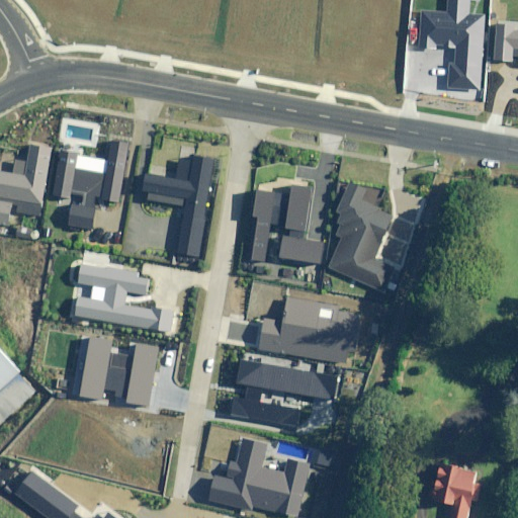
[(469,0),(447,0),(447,12),(423,11),(421,46),(457,48),(456,63),(450,63),(448,87),(481,89),(484,15),(469,14),(469,0)]
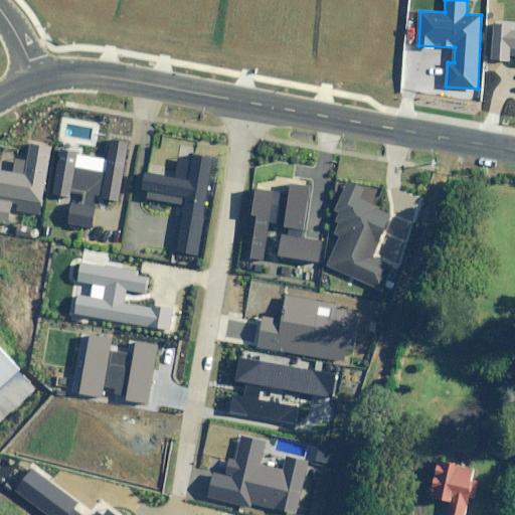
[(514,30),(510,30),(511,25),(494,24),(492,59),(510,60),(510,54),(514,54),(514,30)]
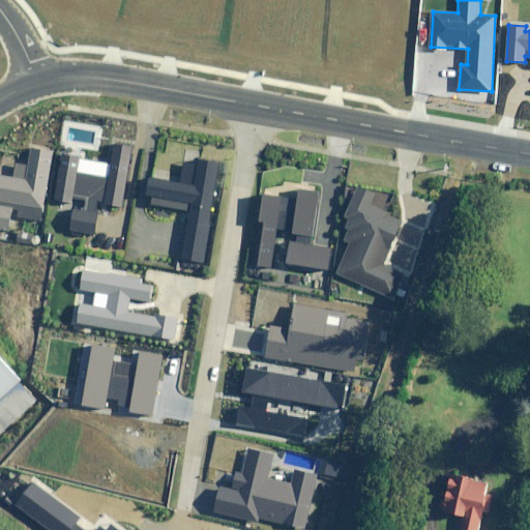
[(121,207),(130,146),(112,144),(109,164),(80,159),(83,139),(64,136),(55,197),(74,200),(69,230),(94,234),(99,204),(121,207)]
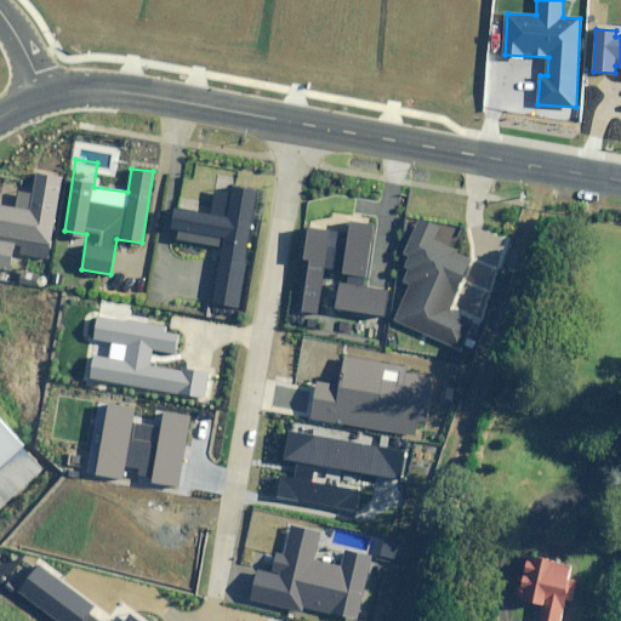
[(49,260),(61,178),(35,174),(29,211),(0,205),(0,268),(10,269),(12,254),(49,260)]
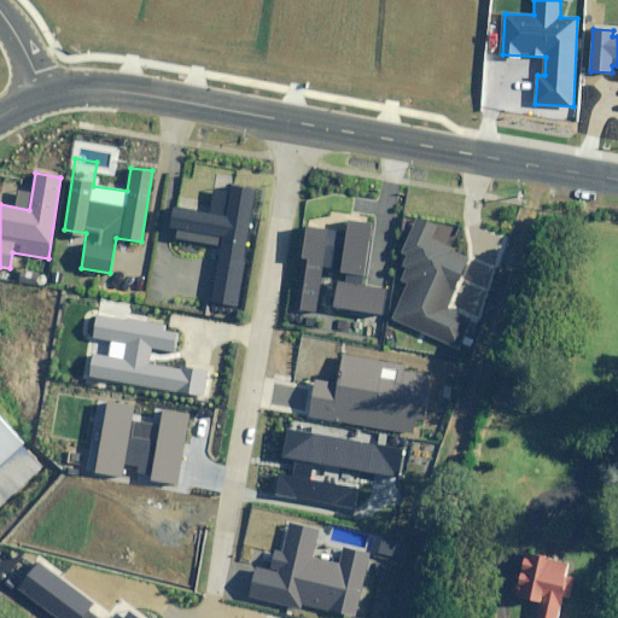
[(213,302),(237,304),(252,190),(215,184),(211,214),(175,208),(170,240),(221,248),(213,302)]
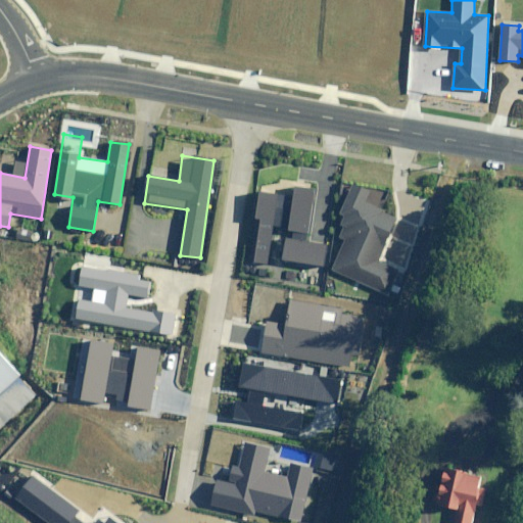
[(332,270),(386,294),(397,271),(377,262),(396,219),(365,203),(370,193),(353,185),(340,214),(344,216),(340,224),(345,227),(340,238),(345,241),(332,270)]
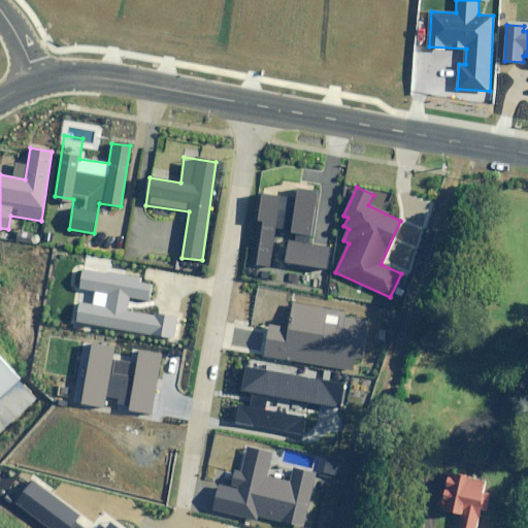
[(296,199),(263,194),(252,263),(271,266),(278,227),(291,229),(286,262),(325,268),(329,248),(309,244),(318,194),(297,191),(296,199)]
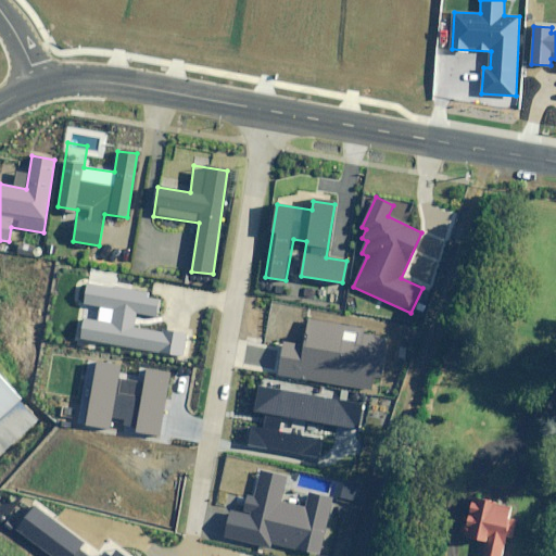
[(149,292),(87,283),(84,303),(102,305),(100,320),(81,318),(78,341),(182,355),(186,335),(135,327),(137,313),(158,315),(160,300),(148,299),(149,292)]
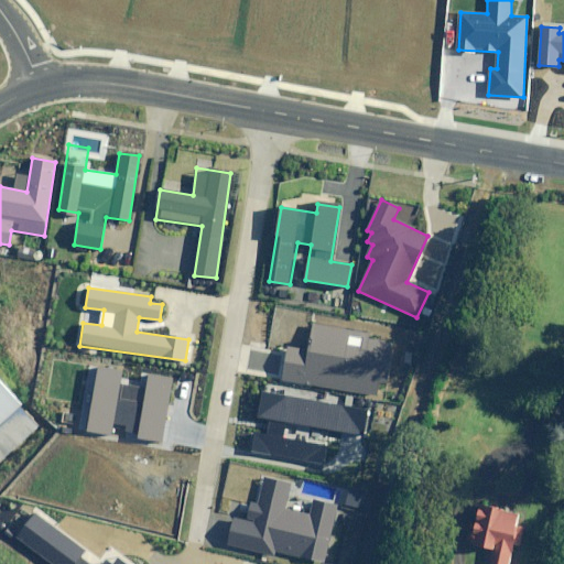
[(290,346),(285,381),(378,394),(380,379),(384,379),(391,336),(313,325),(310,348),(290,346)]
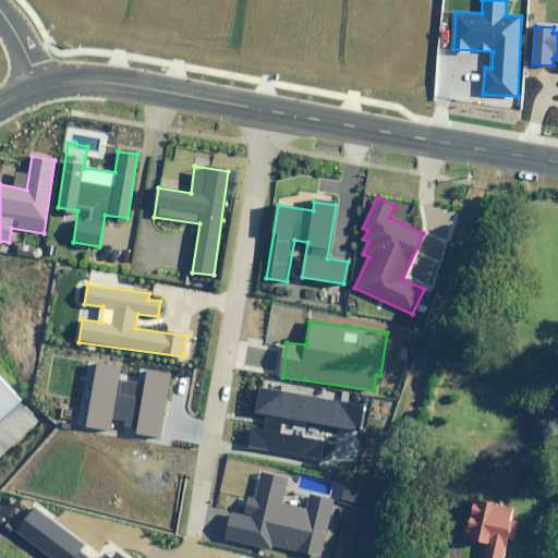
[(120,367),(96,364),(86,428),(110,432),(111,422),(137,425),(136,435),(161,438),(171,374),(147,371),(145,384),(118,380),(120,367)]
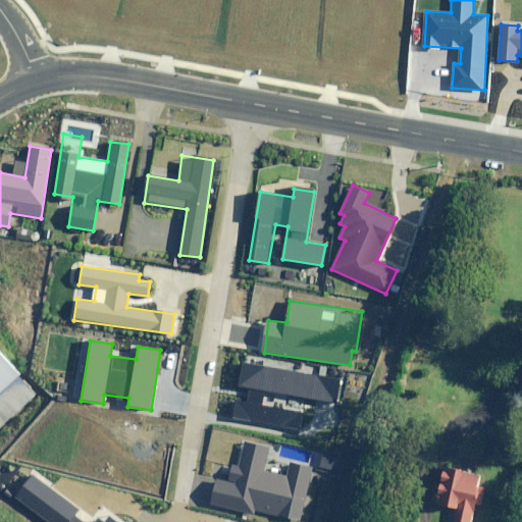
[(0,357),(0,425),(34,397),(0,357)]
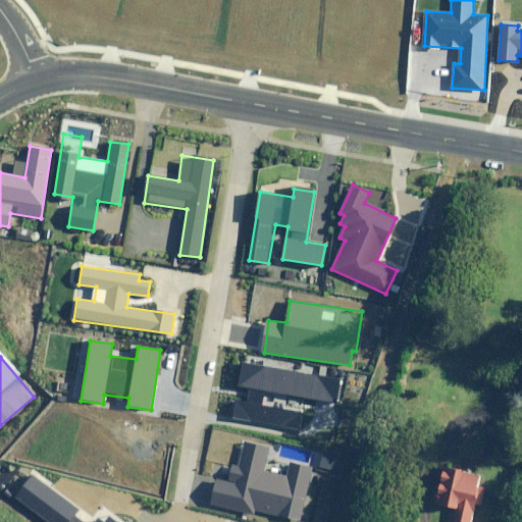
[(236,401),(233,418),(301,428),(305,399),(336,403),(340,379),(241,366),(238,384),(250,386),(247,402),(236,401)]
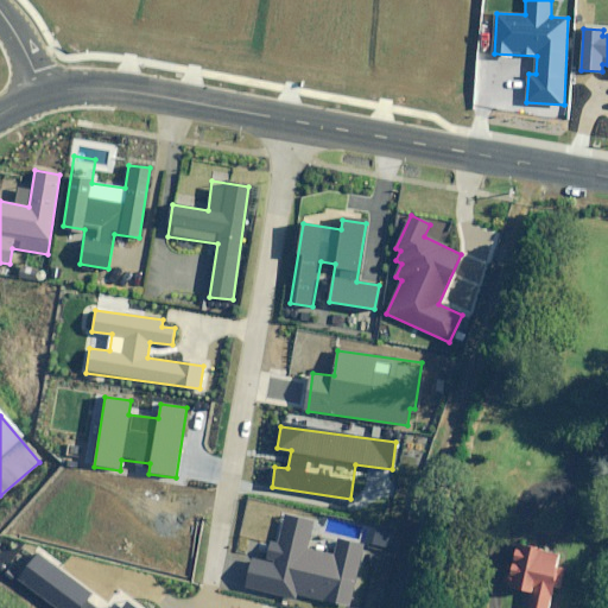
[(257,559),(249,588),(336,607),(352,607),(366,546),(340,539),(336,556),(309,549),(315,524),(283,517),(277,542),(272,540),(266,562),(257,559)]
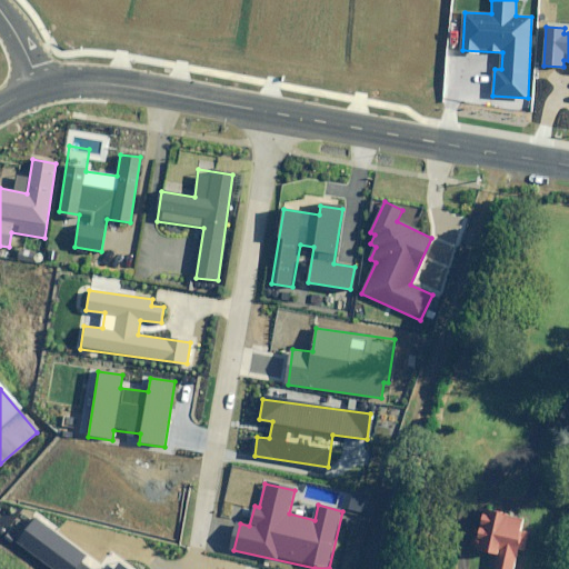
[(493,523),(466,518),(458,559),(476,562),(473,568),(501,568),(507,547),(489,543),(493,523)]
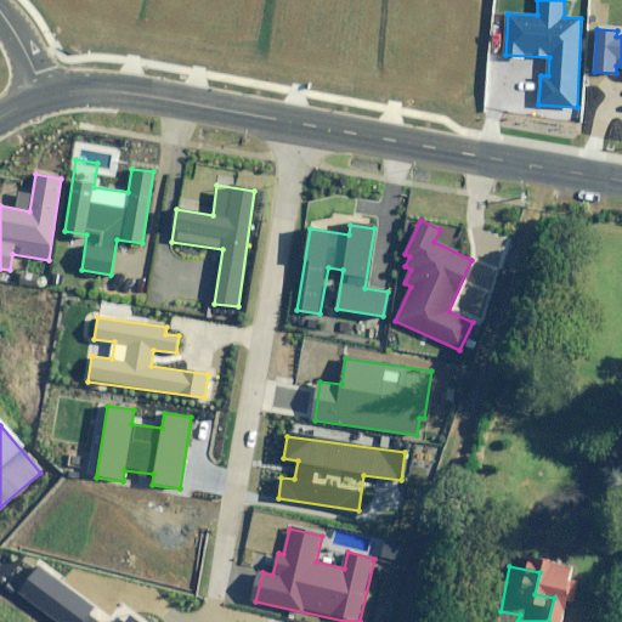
[(39,567),(17,594),(54,621),(82,621),(92,609),(39,567)]
